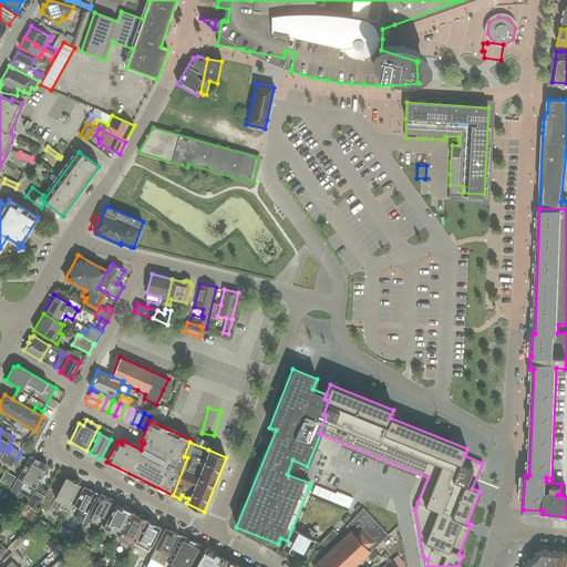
[(0,460),(11,466),(13,462),(17,459),(0,449),(0,460)]
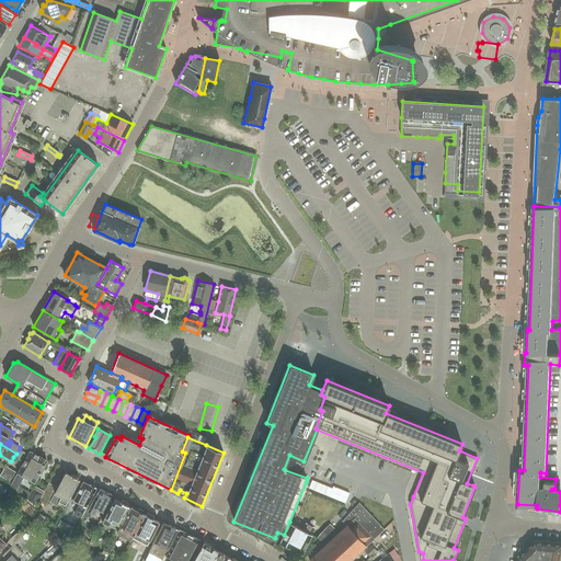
[(15,456),(15,457),(16,457),(22,460),(26,454),(20,449),(15,456)]
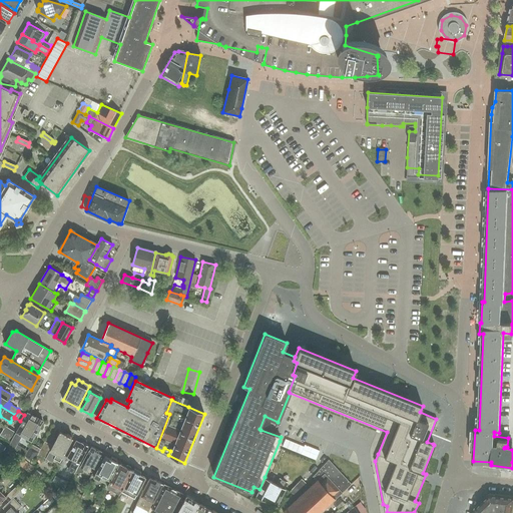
[(27,413),(9,446),(15,450),(22,436),(31,441),(42,422),(27,413)]
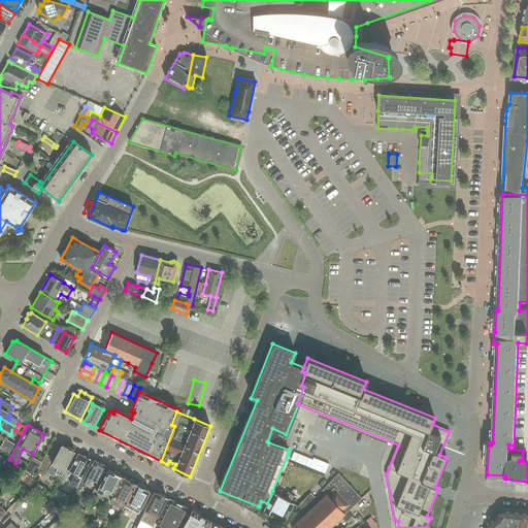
[(14,444),(5,439),(0,449),(9,454),(14,444)]
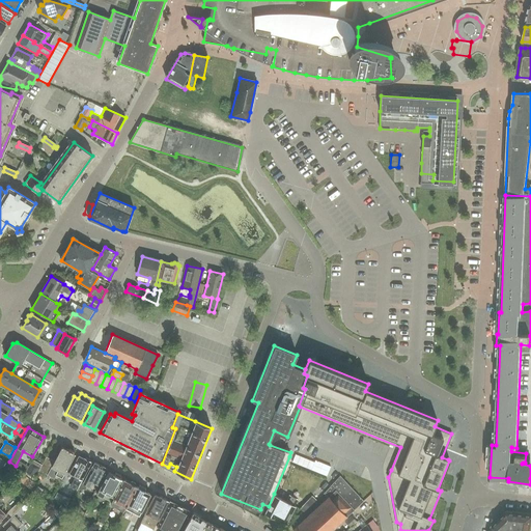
[(47,457),(39,471),(48,476),(46,478),(49,479),(50,477),(54,479),(56,475),(62,479),(75,454),(62,447),(55,462),(47,457)]
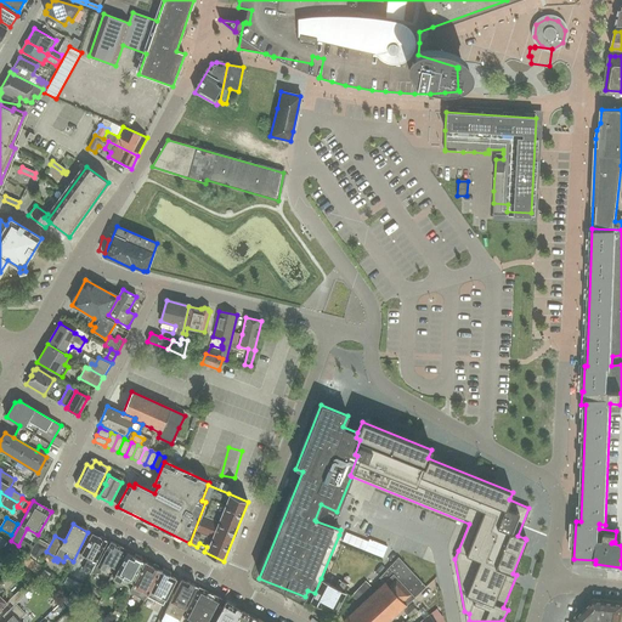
[(114,578),(129,587),(142,561),(126,554),(125,557),(123,554),(124,552),(106,541),(106,539),(102,537),(99,538),(92,535),(83,555),(89,559),(83,570),(90,574),(91,571),(96,574),(97,574),(100,570),(102,569),(103,570),(107,564),(118,570),(114,578)]
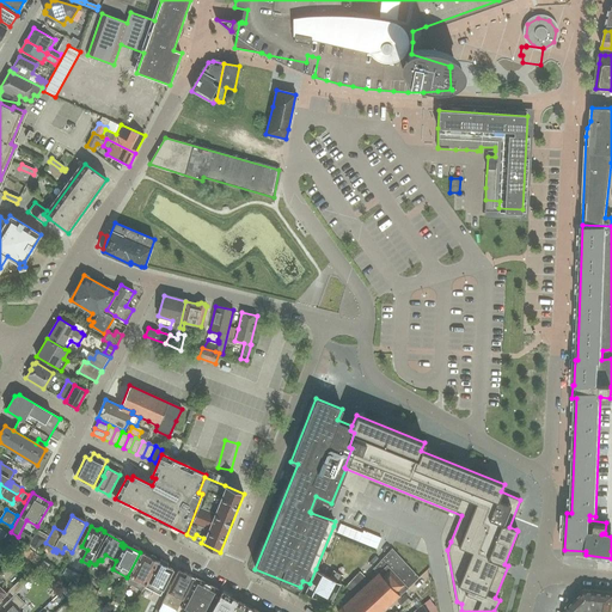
[(41,551),(48,537),(37,531),(30,546),(41,551)]
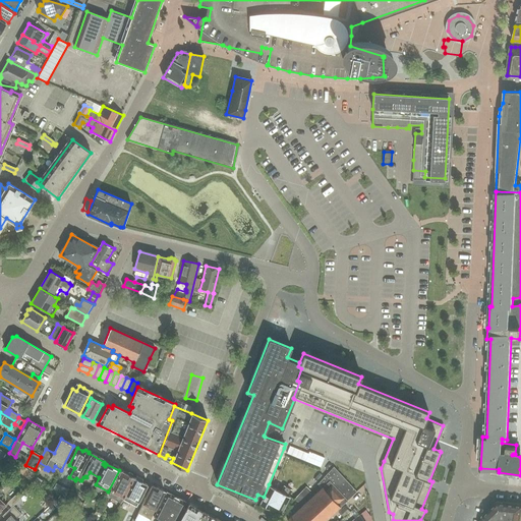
[(323,487),(287,520),(288,520),(325,520),(356,491),(334,467),(317,482),(323,487)]
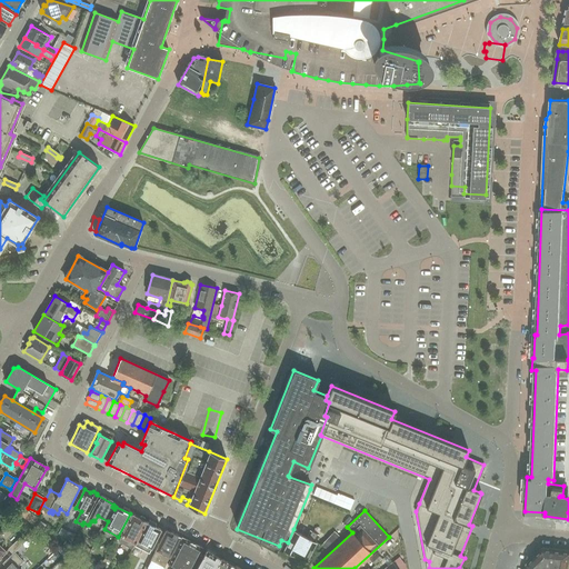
[(141,517),(137,517),(132,515),(119,540),(132,549),(135,546),(149,553),(151,548),(161,530),(157,528),(157,525),(149,520),(148,523),(147,522),(145,518),(141,517)]
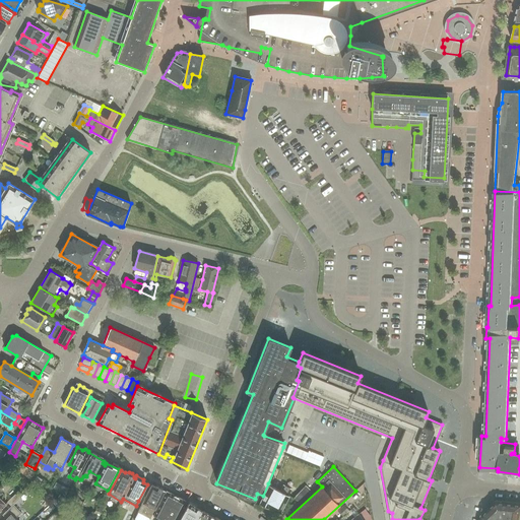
[(37,475),(31,482),(37,486),(42,479),(37,475)]
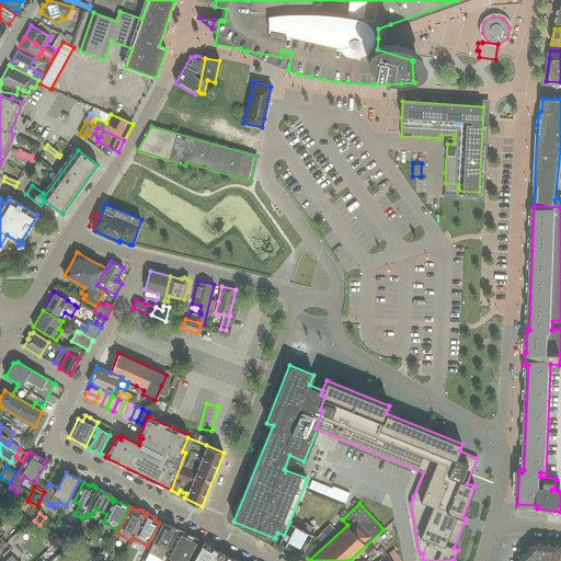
[(0,550),(7,545),(0,538),(0,537),(11,526),(7,522),(0,528),(0,550)]
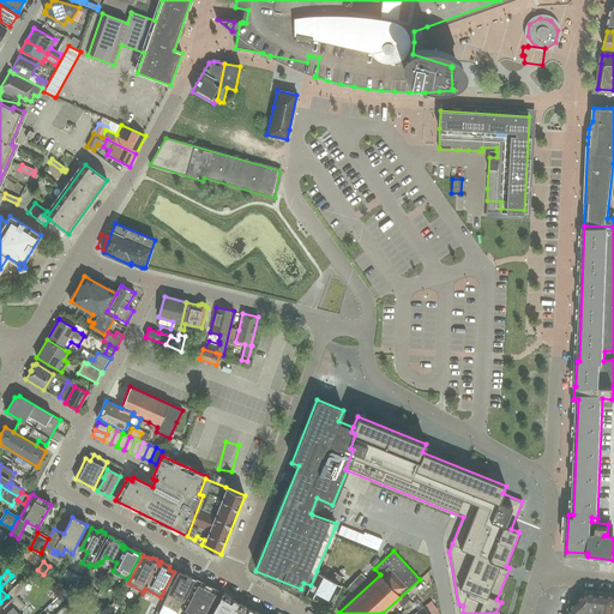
[(194,579),(179,572),(161,609),(168,613),(170,608),(178,613),(194,579)]
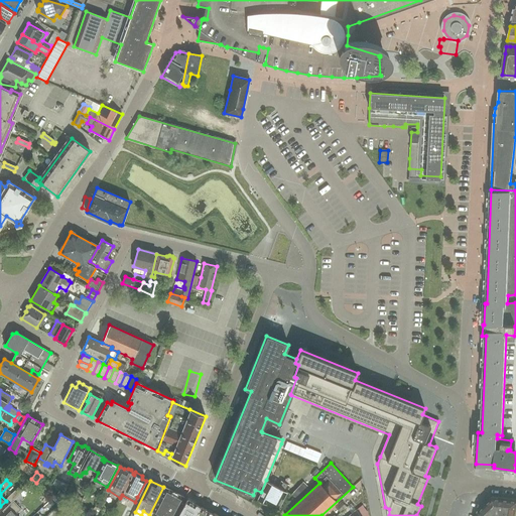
[(268,481),(258,500),(277,510),(290,486),(281,481),(277,487),(268,481)]
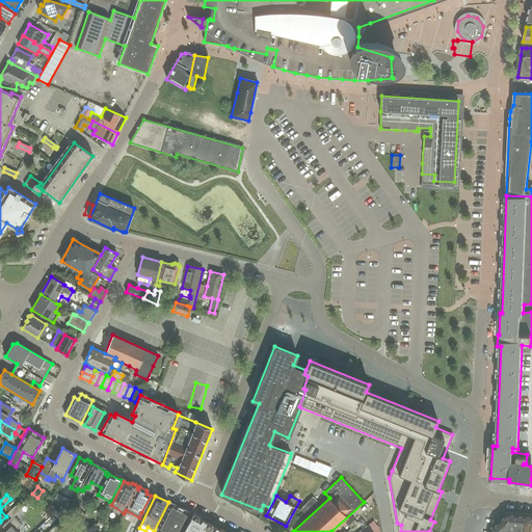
[(313,497),(307,503),(311,507),(317,502),(313,497)]
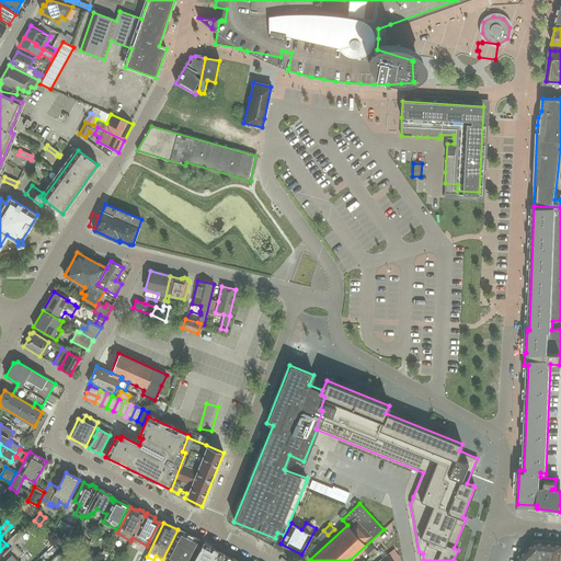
[(68,525),(64,531),(70,535),(70,534),(73,528),(68,525)]
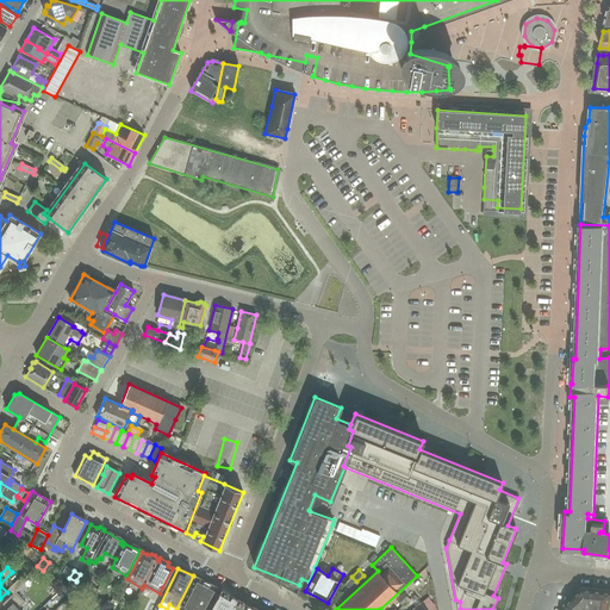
[(192,609),(207,583),(195,577),(181,604),(187,607),(185,609),(192,609)]
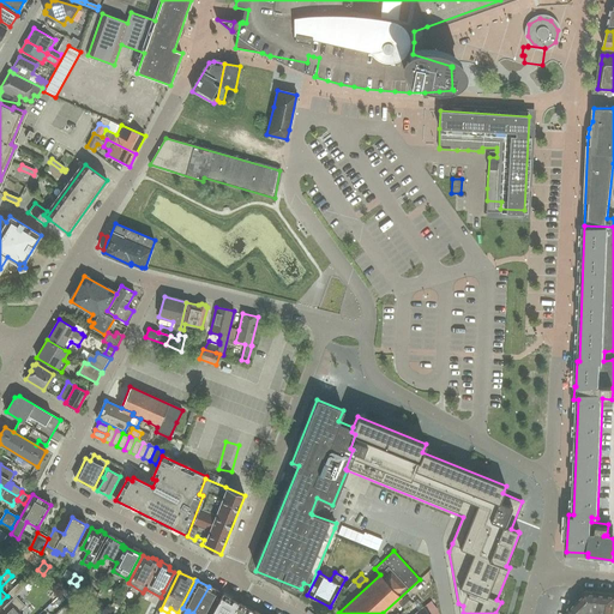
[(14,599),(16,596),(24,589),(19,583),(8,594),(14,599)]
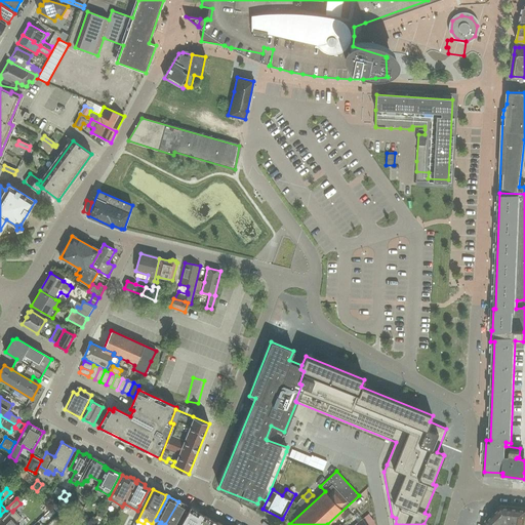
[(177,524),(188,507),(178,501),(165,524),(177,524)]
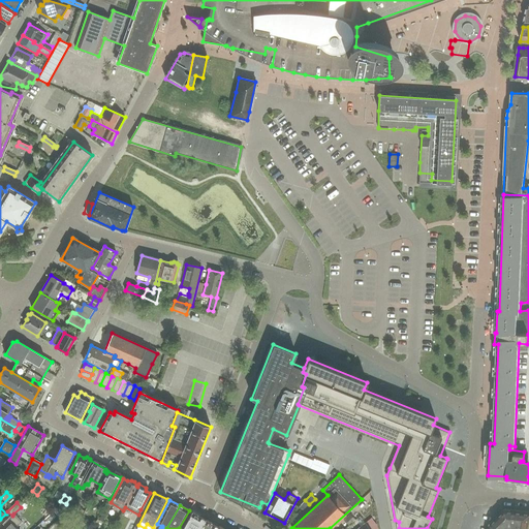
[(78,507),(74,512),(81,516),(84,510),(78,507)]
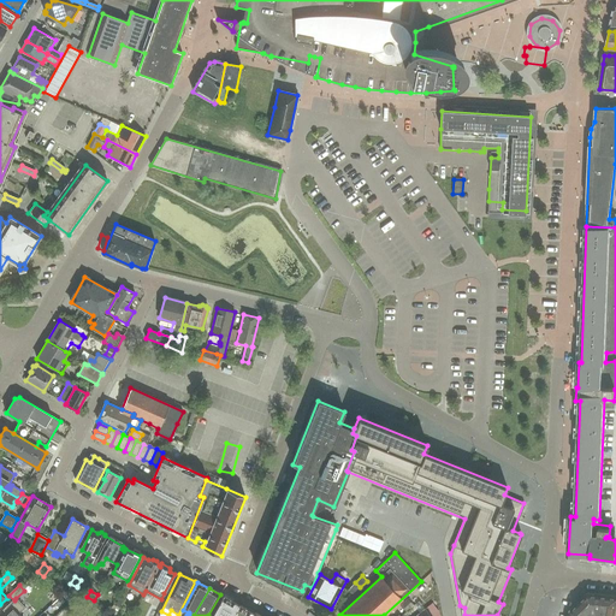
[(585,599),(579,605),(591,615),(611,615),(612,615),(615,615),(615,605),(615,597),(596,596),(588,594),(585,599)]
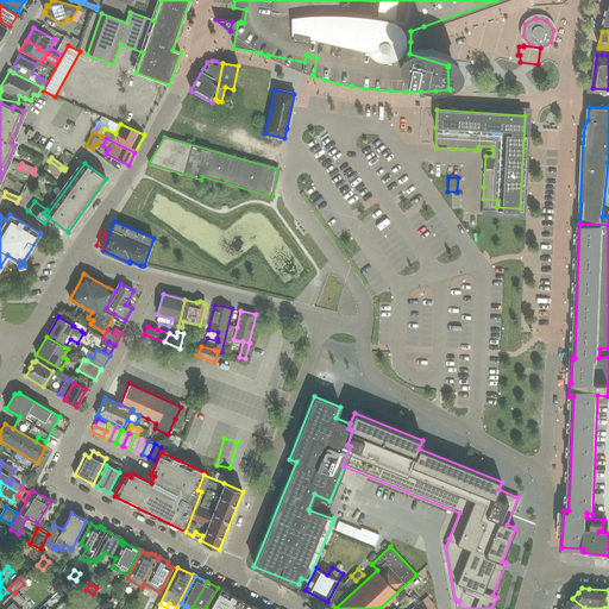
[(220,589),(209,608),(231,608),(237,598),(220,589)]
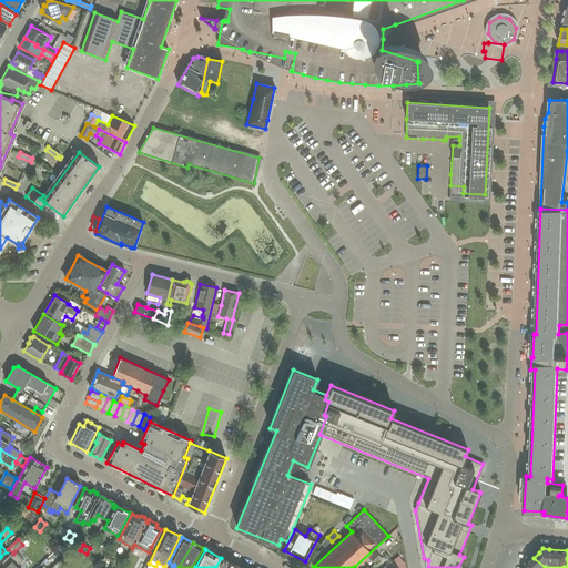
[(14,551),(13,554),(3,564),(8,567),(7,567),(18,567),(17,567),(23,560),(14,551)]
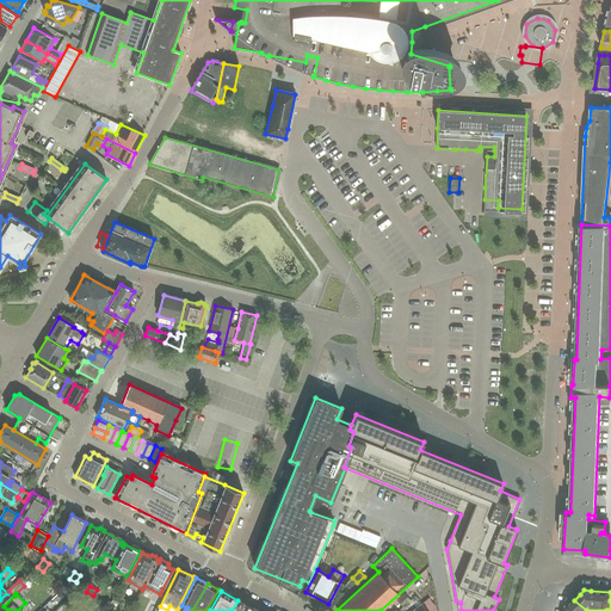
[(412,610),(434,610),(434,603),(431,603),(427,599),(412,610)]
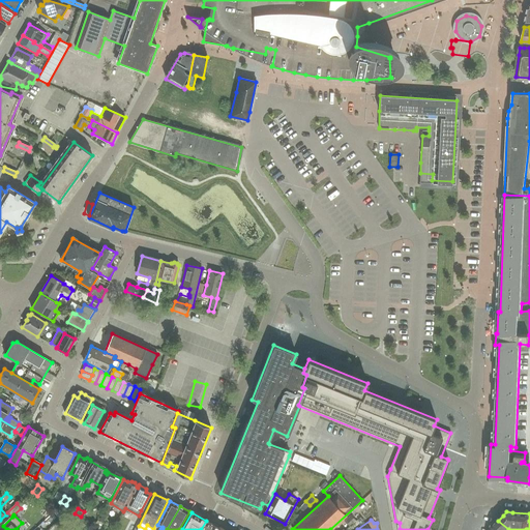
[(218,529),(219,529),(206,521),(201,529),(218,529)]
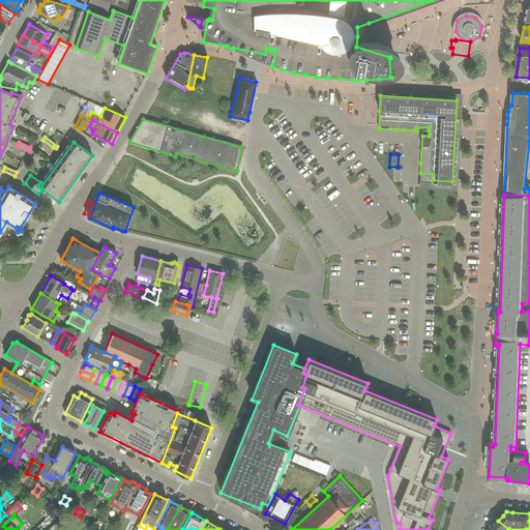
[(492,526),(491,529),(508,529),(498,521),(492,526)]
